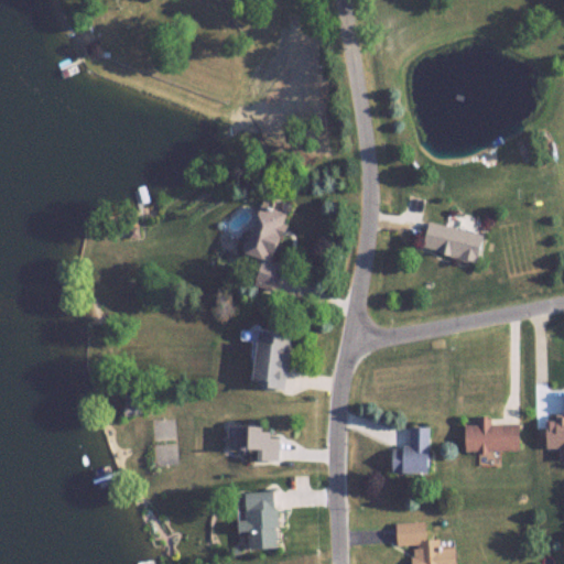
[(250,253),(260,257),(252,283),(277,291),(285,262),(278,260),(292,214),(266,206),(250,253)]
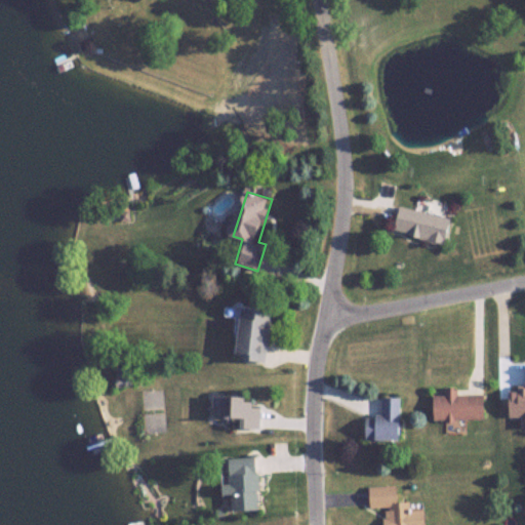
[(394,230),(447,244),(453,218),(401,204),(394,230)]
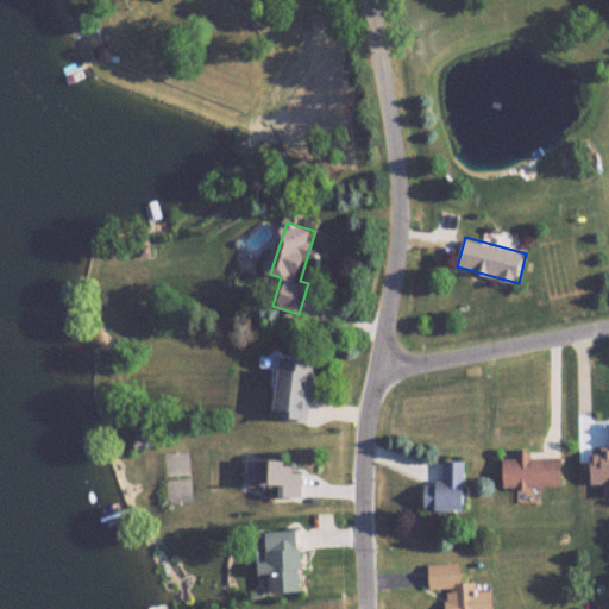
[(281,357),(277,414),(312,416),(315,359),(281,357)]
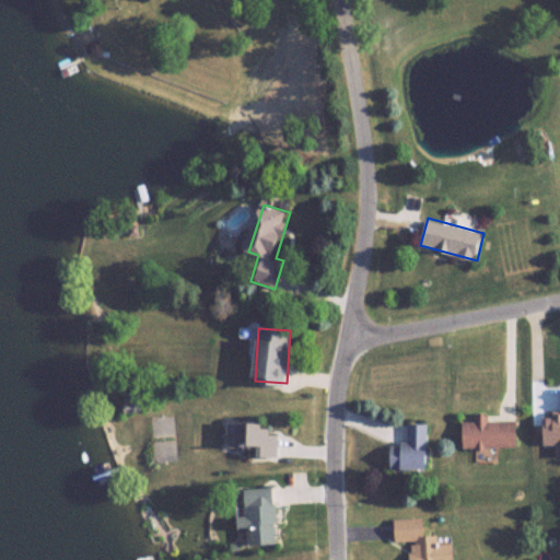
[(490,419),(490,413),(477,413),(477,420),(465,419),(465,446),(518,446),(518,419),(490,419)]
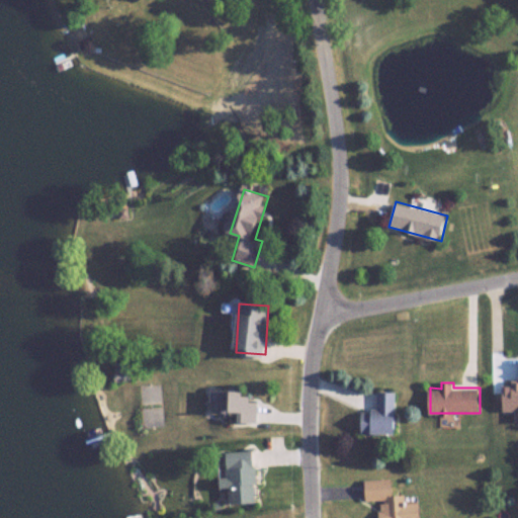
[(258,422),(258,400),(251,400),(251,391),(210,390),(210,413),(241,414),(241,422),(258,422)]
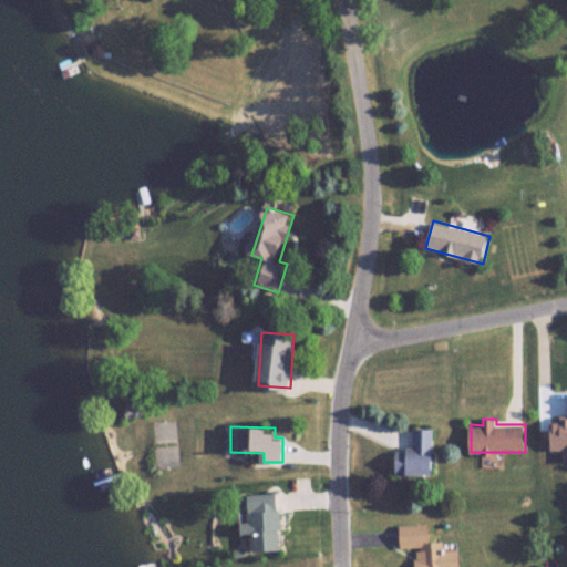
[(437,473),(437,428),(415,428),(415,449),(398,449),(398,473),(437,473)]
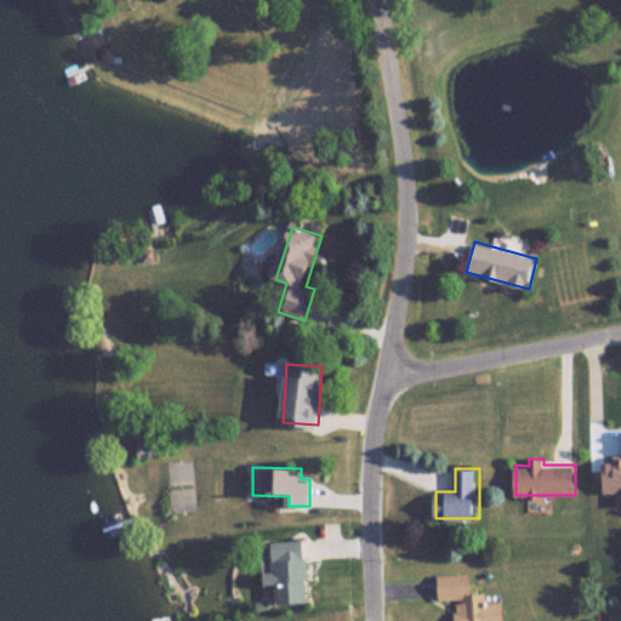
[(273,541),(275,604),(308,603),(307,541),(273,541)]
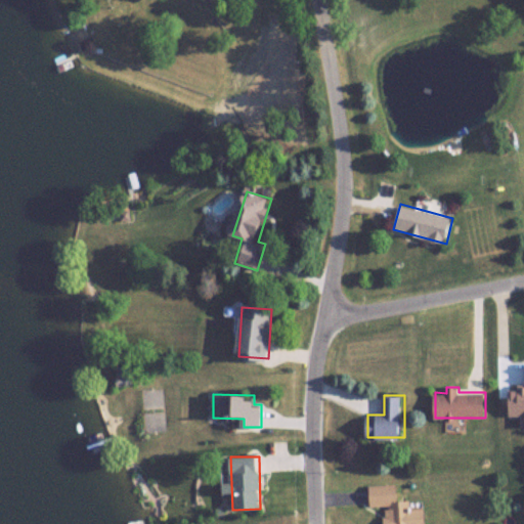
[(370,507),(385,506),(385,523),(410,523),(410,500),(398,500),(398,484),(369,485),(370,507)]
